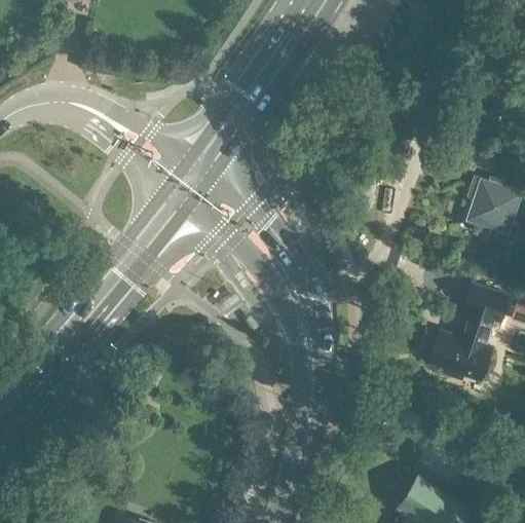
[(465,197),(472,199),(462,227),(480,233),(482,227),(496,231),(494,238),(512,244),(518,226),(512,224),(522,192),(524,193),(524,167),(517,191),(473,176),(465,197)]
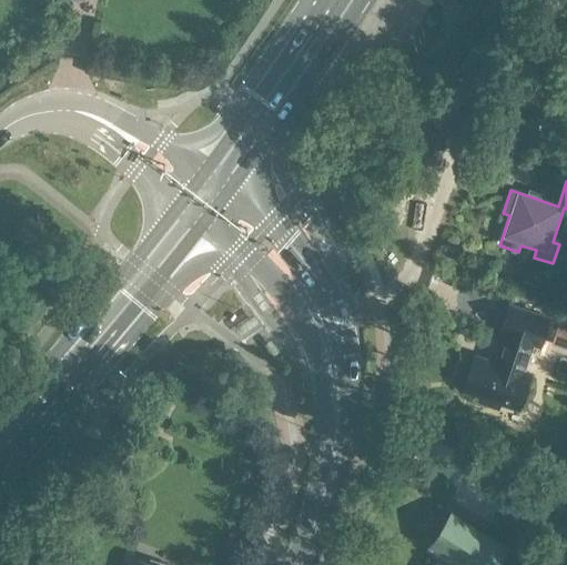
[(475,360),(464,394),(484,400),(482,405),(498,411),(499,405),(519,412),(530,377),(523,375),(533,344),(539,346),(548,319),(513,306),(493,365),(475,360)]
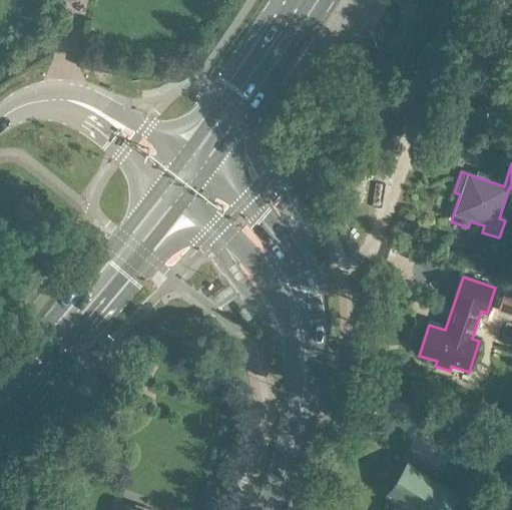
[(503,295),(501,302),(511,306),(511,293),(505,291),(503,295)]
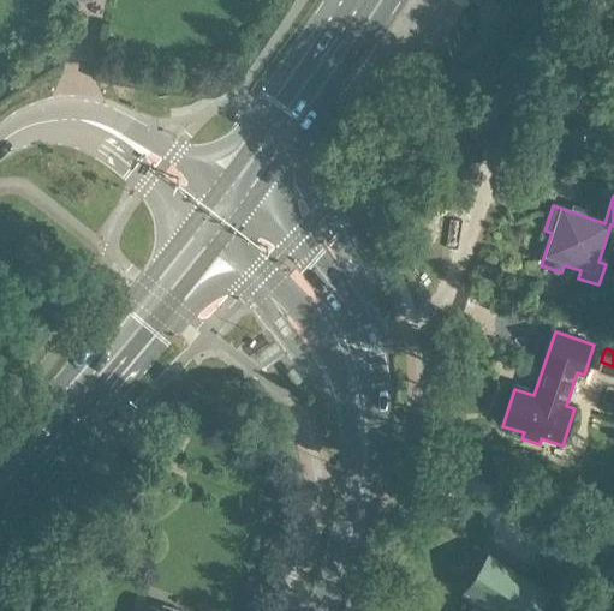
[(613,546),(602,539),(588,562),(613,577),(613,546)]
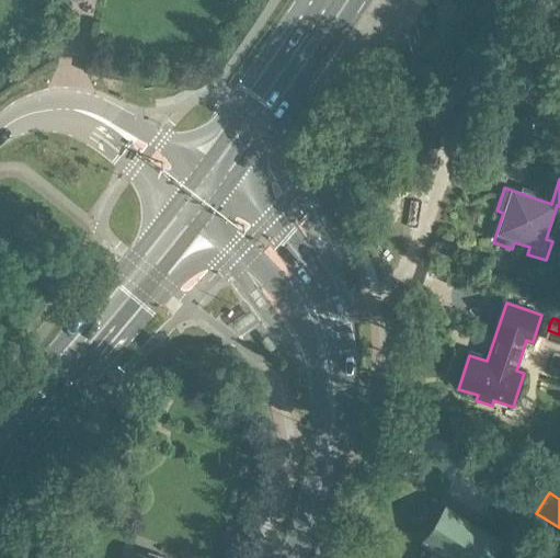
[(489,557),(499,542),(446,511),(427,542),(438,548),(432,557),(489,557)]
